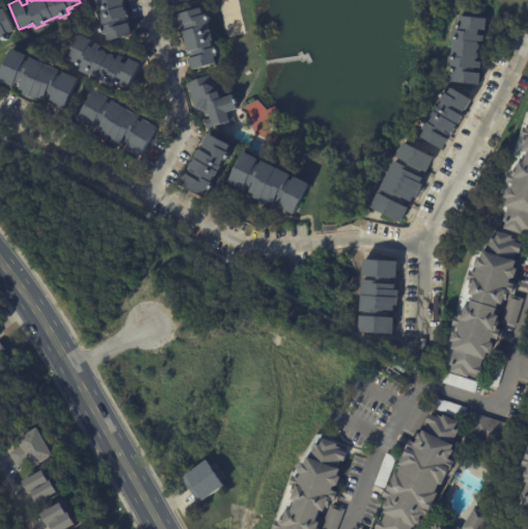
[(120,0),(123,9),(124,9),(126,12),(124,12),(126,17),(123,17),(124,22),(127,21),(130,32),(106,39),(104,32),(101,32),(100,30),(99,30),(98,27),(99,27),(99,24),(102,23),(100,17),(98,17),(94,6),(96,5),(94,0),(120,0)]
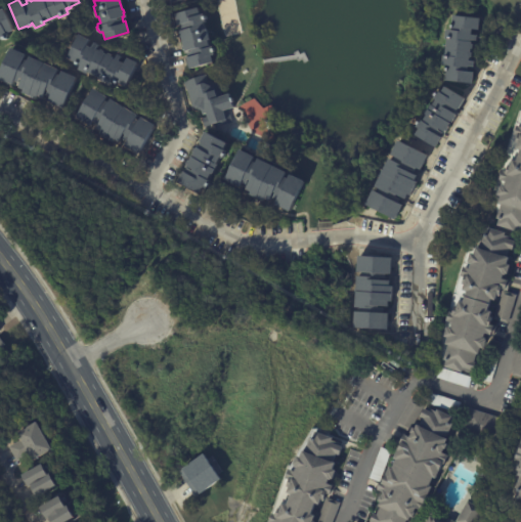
[(197,6),(199,12),(201,12),(202,14),(204,13),(205,17),(204,17),(204,19),(202,20),(204,28),(205,27),(208,38),(206,38),(208,45),(211,45),(211,47),(213,46),(214,50),(212,50),(213,52),(209,53),(211,60),(188,67),(185,54),(186,54),(185,51),(191,49),(190,48),(184,49),(183,48),(181,48),(181,44),(182,44),(180,35),(178,35),(177,32),(178,31),(178,29),(183,28),(183,26),(179,27),(178,23),(176,23),(173,12),(197,6)]
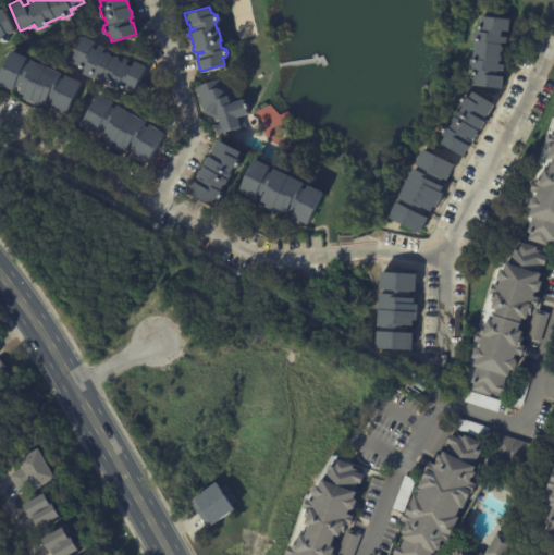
[(13,31),(5,34),(8,37),(4,38),(5,40),(1,41),(1,40),(0,41),(0,9),(2,8),(13,31)]
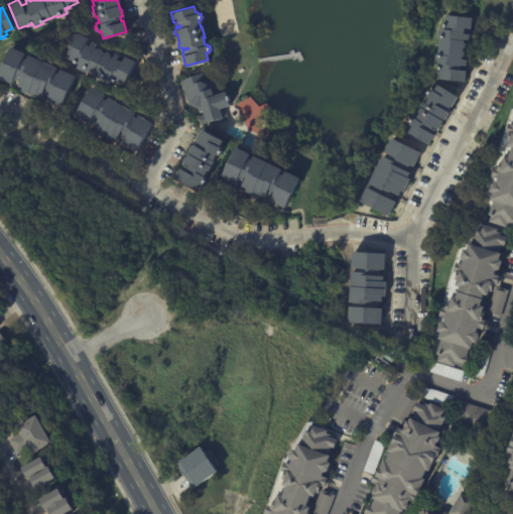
[(467,61),(466,63),(462,63),(461,69),(467,70),(466,81),(439,78),(440,69),(438,68),(439,65),(440,66),(440,63),(436,62),(437,52),(439,53),(441,37),(439,36),(440,27),(445,28),(446,26),(444,26),(444,22),(446,23),(447,13),(473,16),(472,27),(466,26),(465,32),(471,33),(470,37),(465,37),(465,39),(466,39),(466,41),(466,45),(465,45),(465,50),(466,50),(465,54),(464,53),(463,56),(462,58),(467,58),(467,61)]
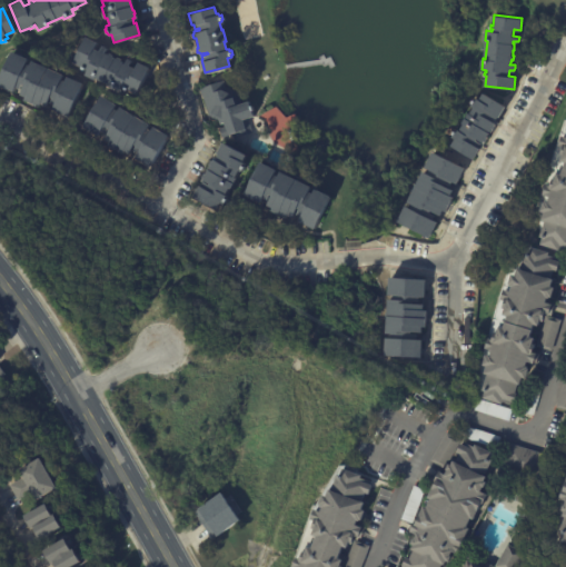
[(148,66),(136,92),(127,89),(126,90),(122,89),(122,87),(121,86),(118,91),(109,87),(109,85),(93,77),(92,79),(83,73),(85,70),(80,68),(80,66),(71,61),(85,36),(96,41),(92,47),(99,50),(101,45),(106,47),(102,52),(107,55),(108,52),(112,53),(111,56),(116,58),(117,56),(121,58),(119,61),(123,62),(127,56),(131,58),(128,65),(133,68),(137,61),(148,66)]
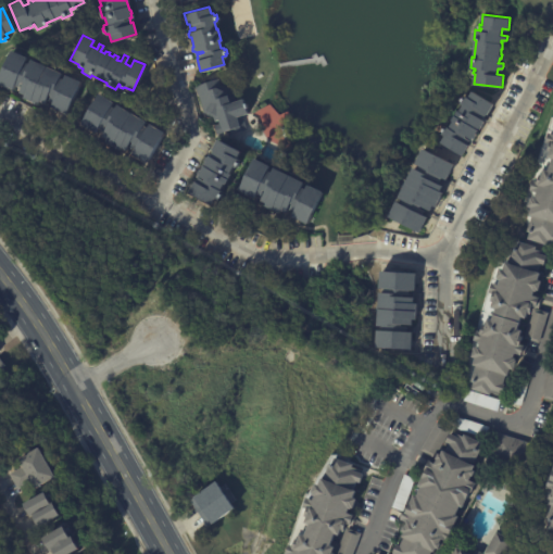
[(79,80),(65,113),(50,105),(52,101),(48,99),(50,93),(47,92),(44,102),(38,100),(36,102),(22,97),(23,93),(19,91),(22,82),(20,80),(17,85),(13,84),(11,88),(0,83),(0,71),(10,49),(25,55),(23,61),(27,63),(29,58),(60,71),(58,76),(62,78),(64,73),(79,80)]
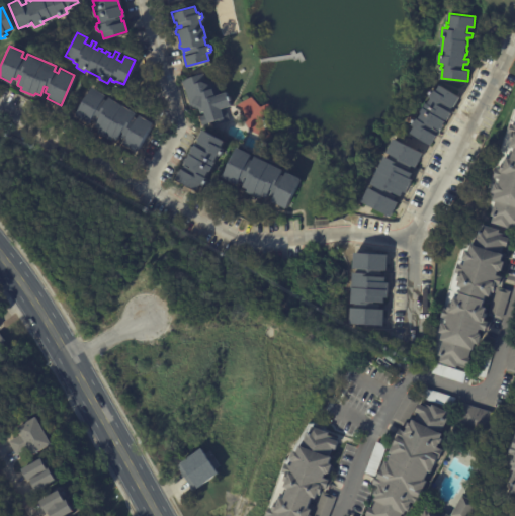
[(229,104),(223,106),(227,119),(212,123),(211,120),(200,123),(198,116),(203,114),(201,110),(198,111),(197,108),(188,104),(179,79),(201,72),(202,77),(213,82),(218,93),(225,91),(226,96),(228,95),(230,99),(228,100),(229,104)]
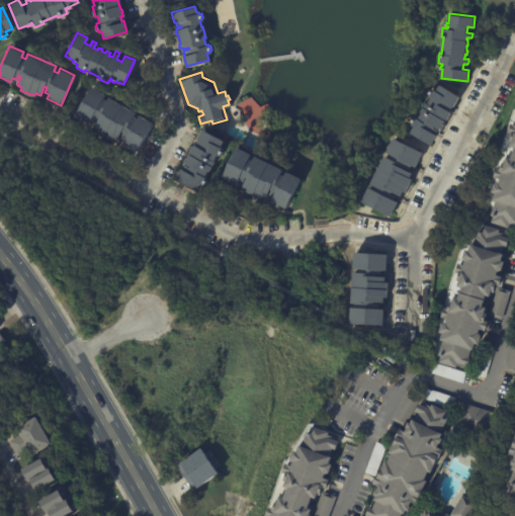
[(457,95),(461,97),(455,107),(452,105),(449,110),(450,111),(448,113),(450,114),(448,117),(447,116),(442,125),(443,125),(441,129),(440,129),(439,130),(438,129),(435,135),(436,135),(431,145),(411,133),(415,126),(411,124),(413,122),(412,121),(414,118),(415,119),(416,117),(418,118),(421,112),(420,111),(423,106),(424,107),(430,97),(429,96),(430,93),(429,93),(431,90),(432,90),(433,88),(436,90),(439,84),(457,95)]
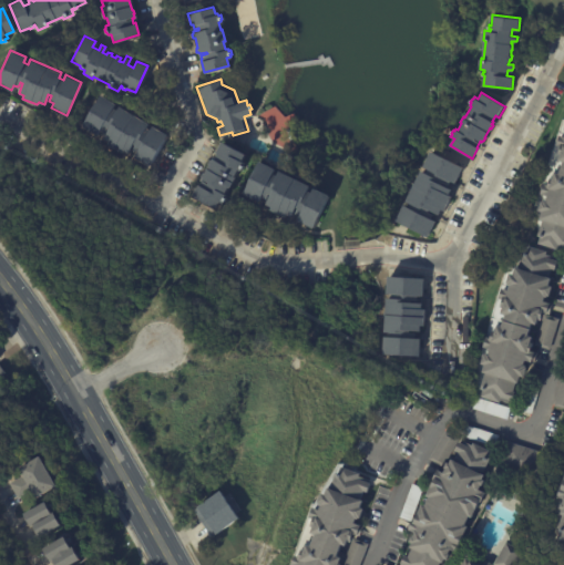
[(166,134),(149,165),(133,156),(136,152),(132,150),(135,144),(132,143),(126,153),(122,150),(121,152),(106,144),(108,141),(103,137),(109,129),(105,127),(103,132),(99,130),(95,134),(81,125),(100,94),(115,103),(113,108),(116,110),(119,105),(149,123),(146,126),(151,129),(152,125),(166,134)]
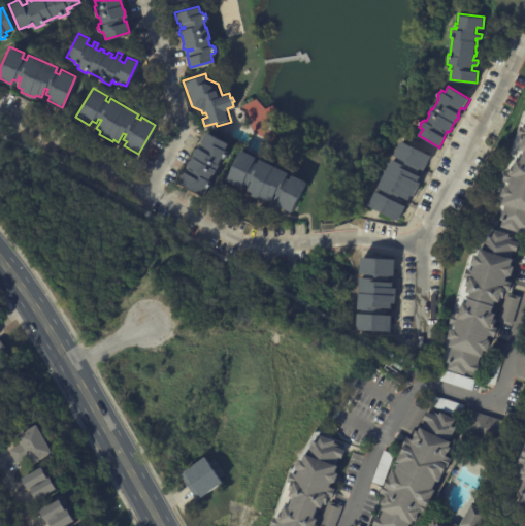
[(524,232),(518,230),(518,232),(500,226),(502,220),(500,219),(505,204),(504,204),(506,197),(502,196),(505,187),(507,188),(507,186),(510,187),(512,183),(504,181),(507,171),(512,172),(514,165),(517,166),(518,160),(523,161),(524,154),(524,150),(522,149),(523,143),(521,142),(523,135),(519,134),(522,125),(524,126),(524,232)]
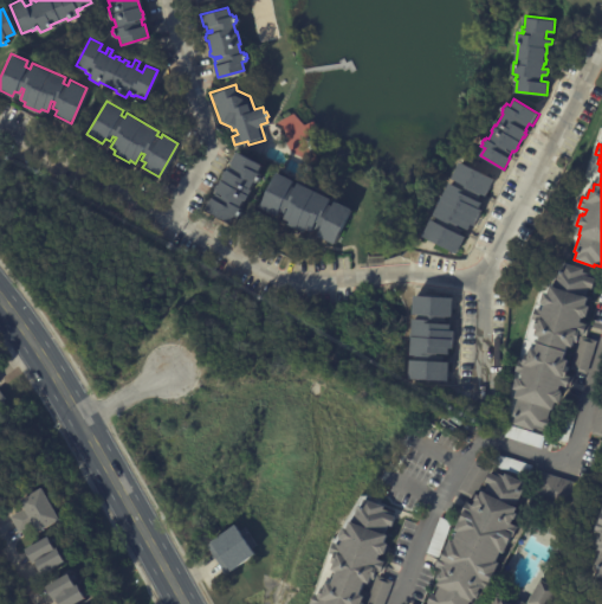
[(235,152),(260,164),(256,171),(260,173),(258,177),(260,177),(258,181),(257,180),(256,182),(252,180),(248,188),(251,188),(244,200),(243,199),(240,203),(238,201),(237,206),(241,209),(240,212),(241,212),(239,216),(238,216),(237,218),(233,216),(228,223),(205,210),(211,197),(212,198),(214,194),(220,197),(221,196),(214,192),(215,190),(213,188),(215,184),(218,185),(224,175),(221,174),(224,171),(225,172),(226,169),(233,173),(234,171),(228,168),(231,164),(230,164),(235,152)]
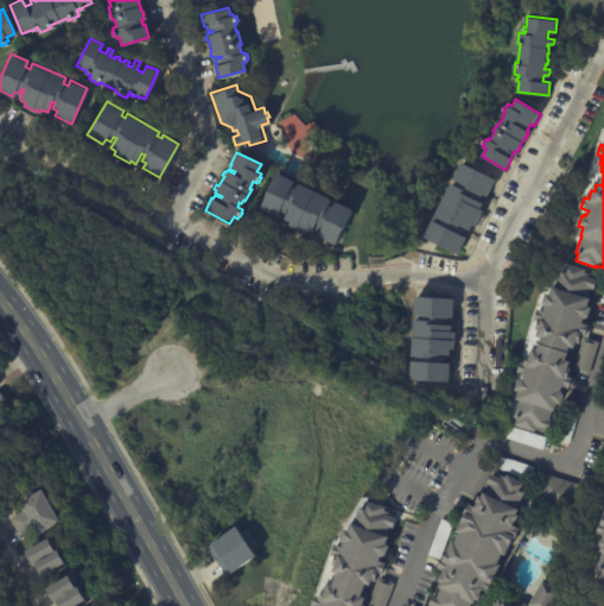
[(487,195),(482,193),(479,197),(474,195),(472,197),(483,203),(479,208),(483,209),(475,226),(471,225),(469,229),(459,225),(458,227),(463,229),(461,234),(465,237),(457,253),(424,237),(432,220),(437,222),(439,219),(434,215),(451,183),(456,185),(458,181),(452,178),(462,162),(495,180),(487,195)]
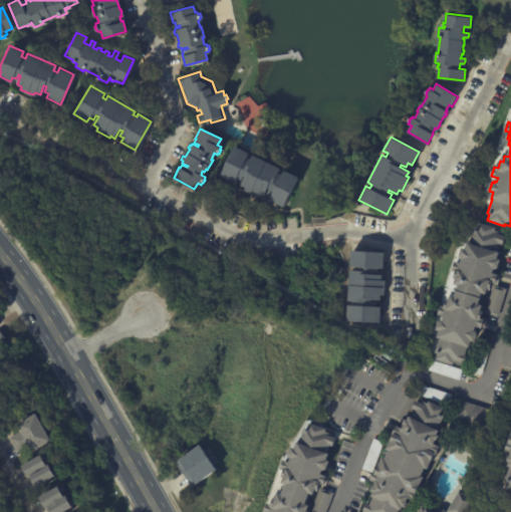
[(297,178),(283,206),(269,199),(271,195),(267,193),(270,189),(267,187),(261,199),(244,190),(245,187),(241,185),(244,176),(242,175),(240,180),(236,178),(233,185),(218,177),(234,146),(248,153),(246,157),(249,159),(252,155),(279,169),(278,172),(282,175),(283,171),(297,178)]
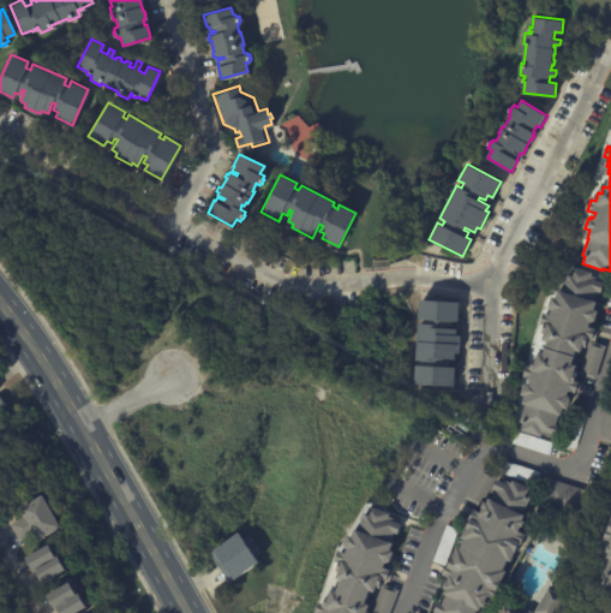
[(585,271),(591,273),(591,275),(595,277),(594,280),(604,283),(600,292),(595,291),(593,301),(597,302),(594,310),(599,311),(595,322),(593,321),(593,323),(591,323),(589,327),(597,329),(593,341),(603,345),(592,379),(577,374),(575,381),(580,382),(576,393),(569,391),(567,397),(569,397),(569,399),(570,399),(567,410),(563,409),(561,417),(557,416),(555,424),(558,426),(555,435),(552,434),(551,438),(540,435),(540,438),(519,430),(521,423),(519,422),(525,405),(522,405),(525,397),(521,396),(525,386),(527,386),(527,384),(529,385),(531,380),(523,378),(527,367),(532,368),(534,361),(537,361),(539,355),(544,356),(549,343),(544,341),(545,335),(543,334),(545,326),(540,325),(544,313),(551,315),(552,310),(550,310),(550,308),(549,308),(552,297),(556,298),(558,290),(561,291),(565,273),(569,274),(571,267),(585,271)]
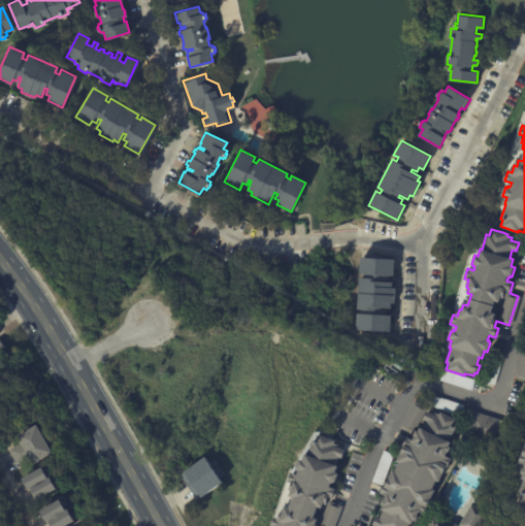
[(393,274),(393,275),(389,275),(388,280),(383,280),(383,282),(392,283),(392,288),(395,288),(394,303),(391,302),(390,308),(381,308),(381,310),(386,310),(386,316),(391,316),(390,333),(356,331),(357,314),(363,314),(363,309),(358,309),(360,277),(365,277),(365,274),(360,273),(361,257),(394,259),(393,274)]
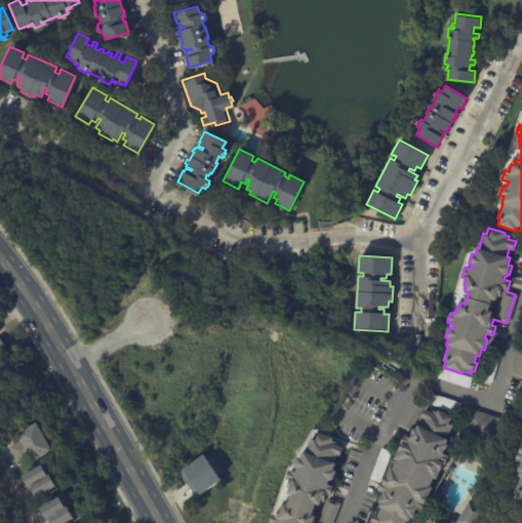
[(521,346),(521,378),(511,374),(520,346),(521,346)]
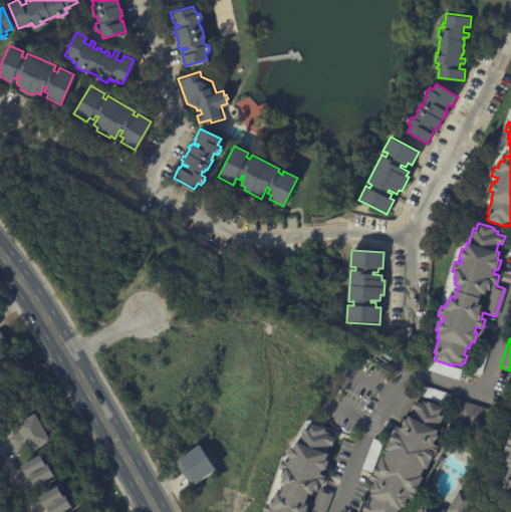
[(430,359),(461,369),(457,379),(427,369),(430,359)]
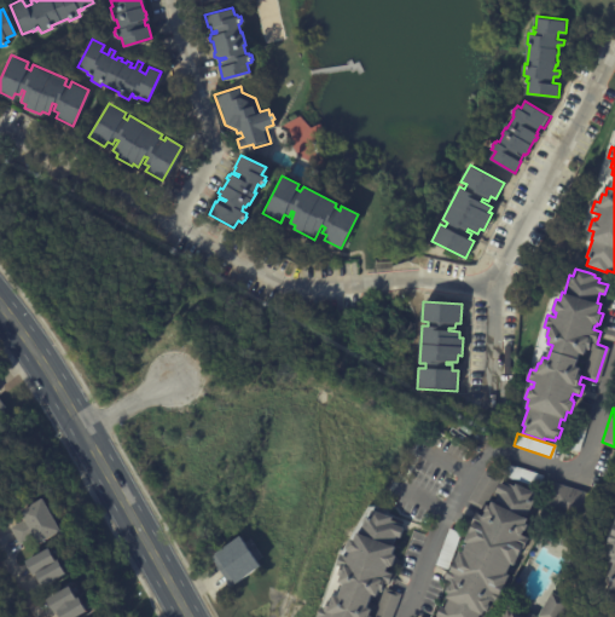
[(538,488),(502,476),(505,463),(541,474),(538,488)]
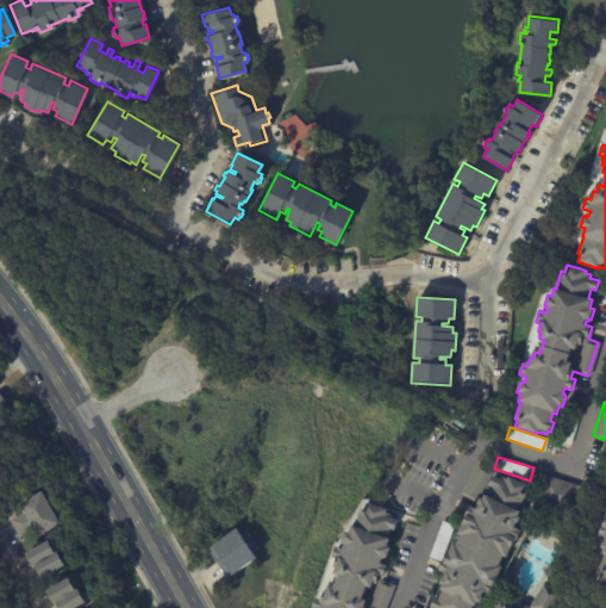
[(576,485),(569,512),(536,501),(544,475),(576,485)]
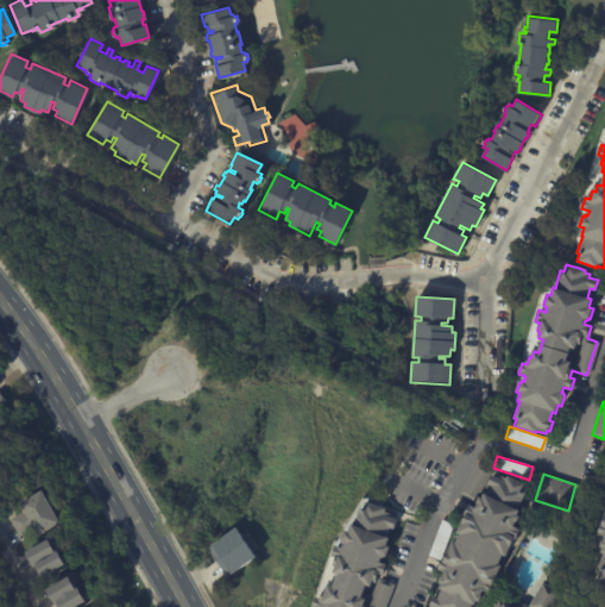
[(506,476),(525,486),(522,492),(524,493),(516,509),(518,512),(517,517),(520,518),(517,524),(515,523),(514,527),(520,531),(515,540),(514,540),(505,558),(502,556),(498,565),(500,567),(493,584),(489,595),(481,592),(480,596),(480,598),(478,604),(476,602),(473,606),(471,606),(470,606),(428,606),(433,598),(436,599),(440,592),(439,590),(441,584),(439,583),(439,582),(436,581),(439,576),(442,579),(445,574),(434,569),(440,557),(445,559),(452,544),(455,545),(460,536),(457,534),(461,524),(462,524),(466,517),(464,515),(468,506),(476,509),(478,505),(476,505),(479,498),(481,500),(484,495),(485,495),(490,486),(486,485),(491,475),(496,477),(497,475),(505,479),(506,476)]
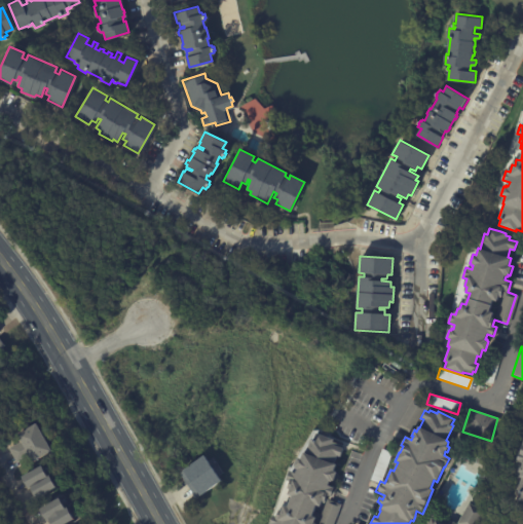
[(41,437),(49,451),(30,462),(26,455),(14,461),(6,448),(17,441),(13,435),(34,423),(41,437)]
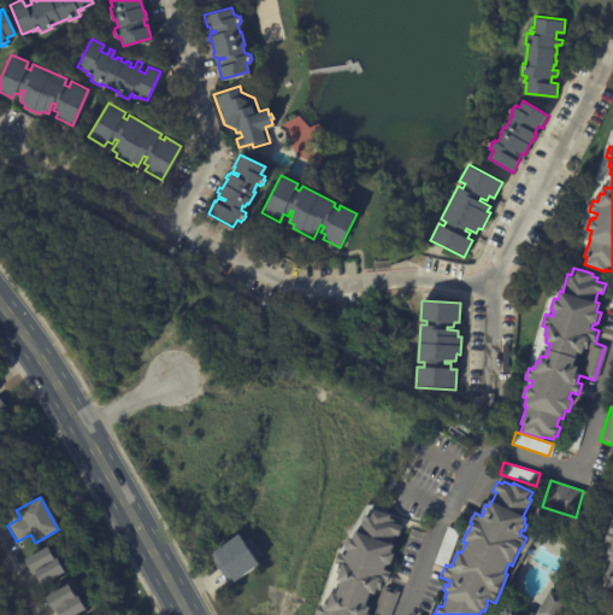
[(393,520),(395,521),(394,525),(402,527),(399,537),(394,536),(390,545),(394,546),(392,554),(395,556),(392,566),(390,566),(389,567),(387,567),(384,570),(393,574),(388,585),(383,583),(382,586),(398,592),(388,614),(317,614),(320,605),(325,608),(329,599),(331,601),(334,596),(339,598),(343,585),(339,583),(341,577),(337,575),(341,567),(336,566),(341,555),(348,557),(349,552),(347,552),(348,550),(346,550),(349,539),(354,540),(357,533),(359,534),(366,516),(369,516),(371,509),(390,516),(390,519),(393,520)]
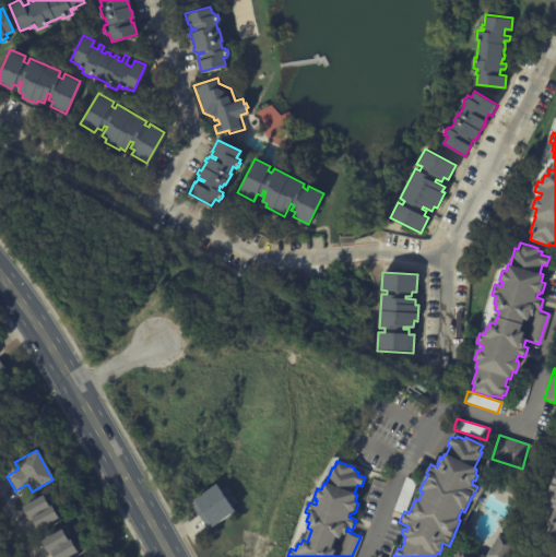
[(555,464),(552,489),(553,490),(545,530),(555,532),(555,464)]
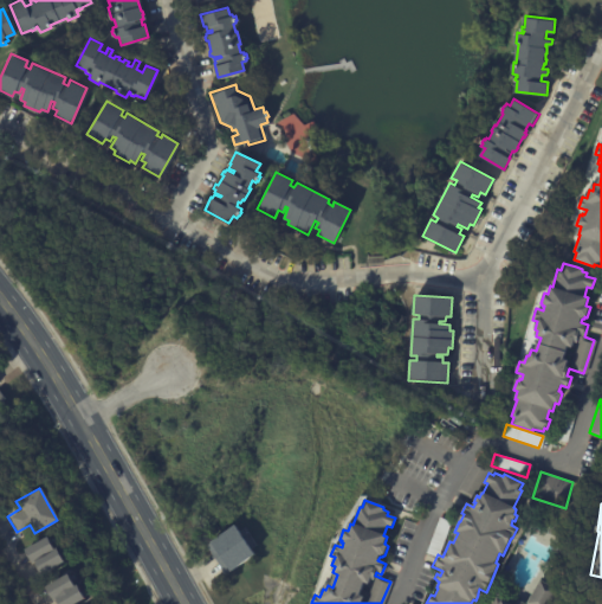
[(237,531),(254,556),(228,572),(228,571),(224,574),(205,545),(233,526),(237,531)]
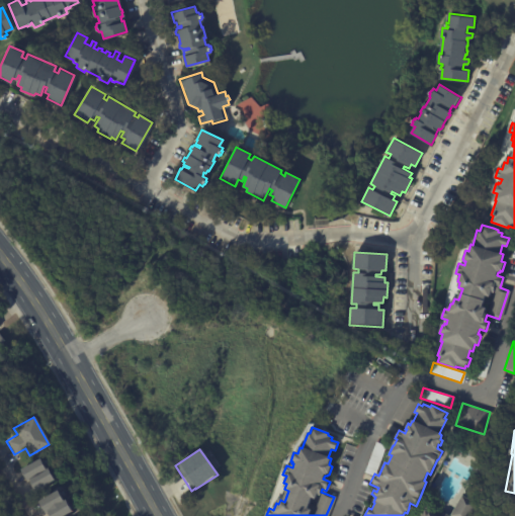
[(39,460),(45,469),(47,468),(49,473),(53,470),(57,477),(52,479),(53,481),(34,492),(27,480),(25,481),(19,469),(38,458),(39,460)]
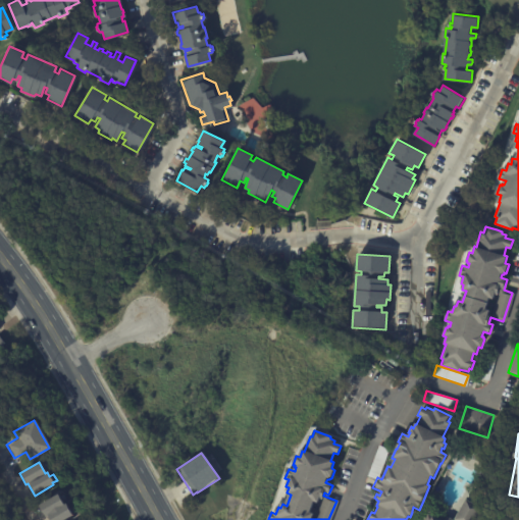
[(57,497),(62,505),(64,504),(66,508),(70,506),(73,511),(69,513),(70,516),(62,519),(47,519),(45,515),(43,516),(37,505),(56,494),(57,497)]
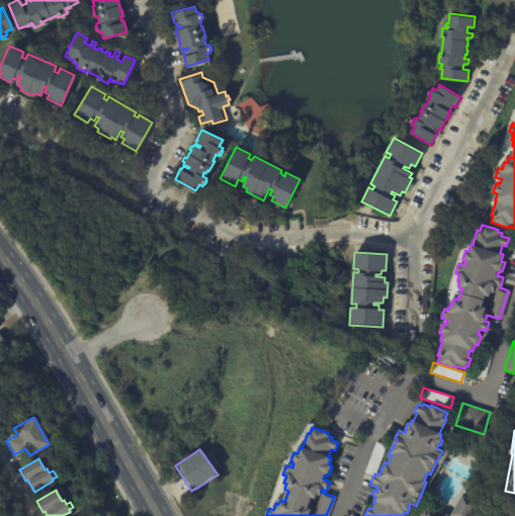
[(421,515),(425,510),(434,515),(439,515),(442,512),(448,515),(461,495),(476,504),(467,515),(421,515)]
